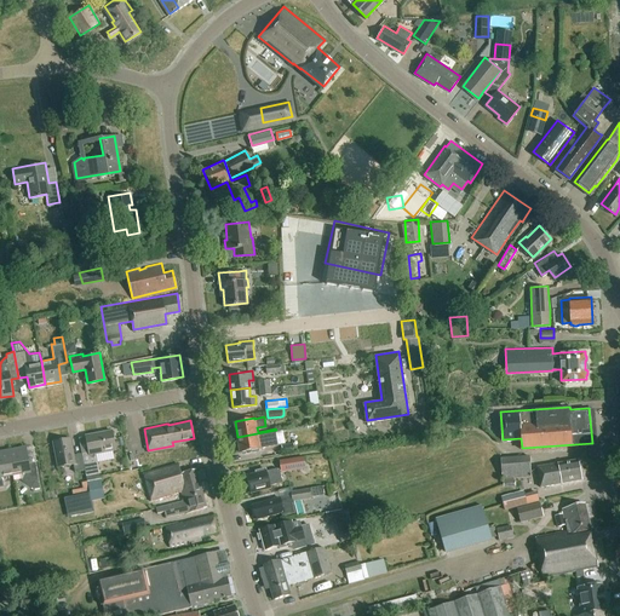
[(81,452),(85,467),(86,475),(90,493),(103,490),(99,472),(96,452),(115,448),(112,430),(86,435),(89,449),(81,452)]
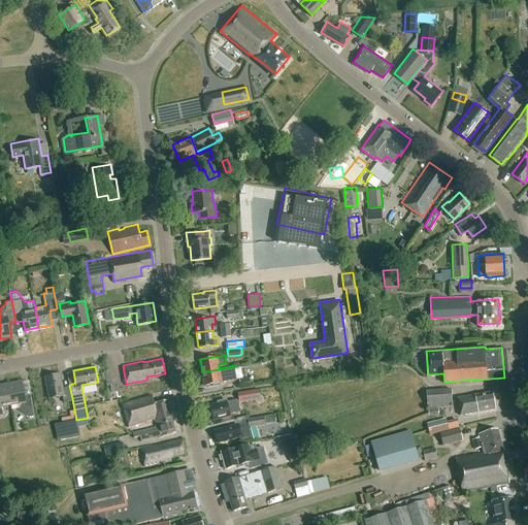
[(235,366),(202,372),(204,384),(222,381),(229,379),(229,378),(236,376),(235,366)]
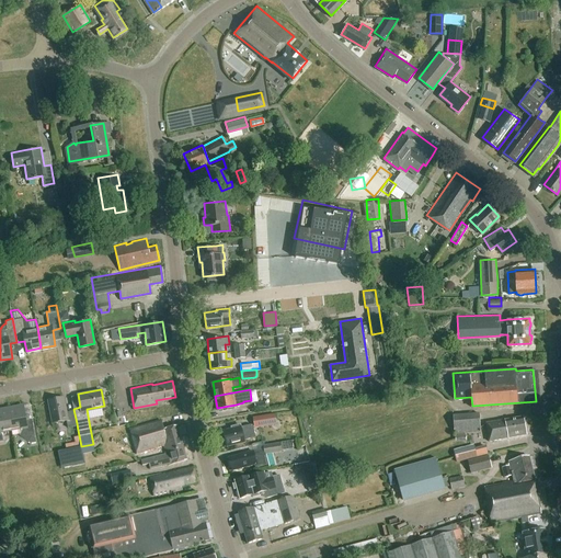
[(67,425),(77,423),(73,409),(67,410),(64,396),(47,399),(52,422),(66,419),(67,425)]
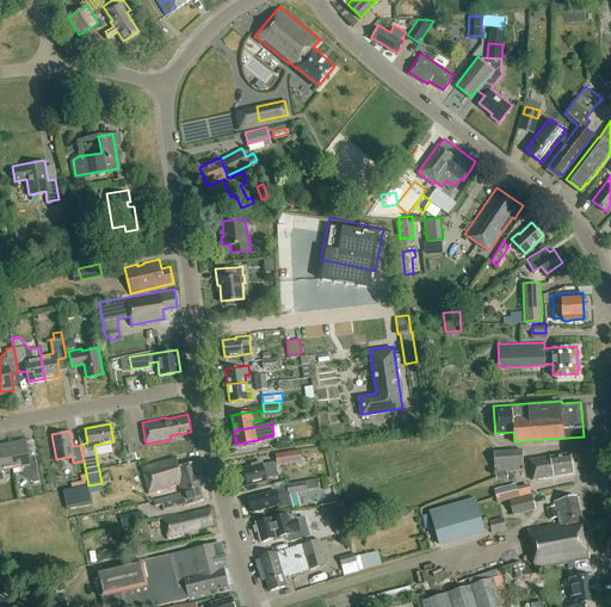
[(23,464),(24,468),(22,471),(25,474),(30,478),(34,472),(38,471),(35,453),(29,454),(25,439),(8,443),(12,466),(23,464)]
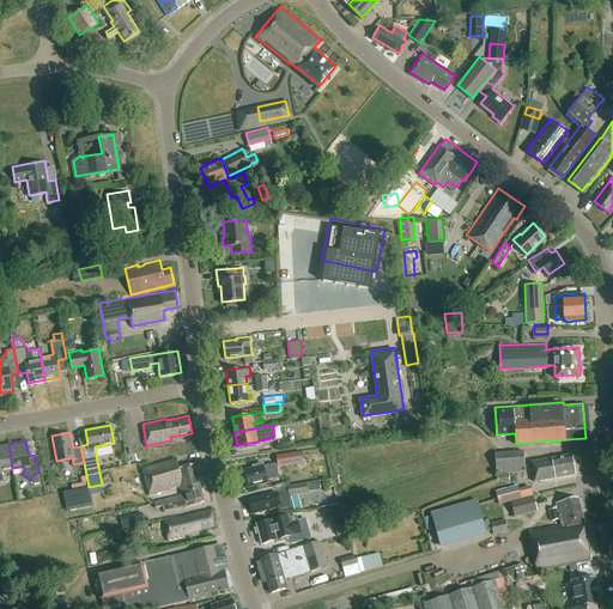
[(1,470),(12,468),(8,444),(0,445),(0,480),(4,480),(1,470)]
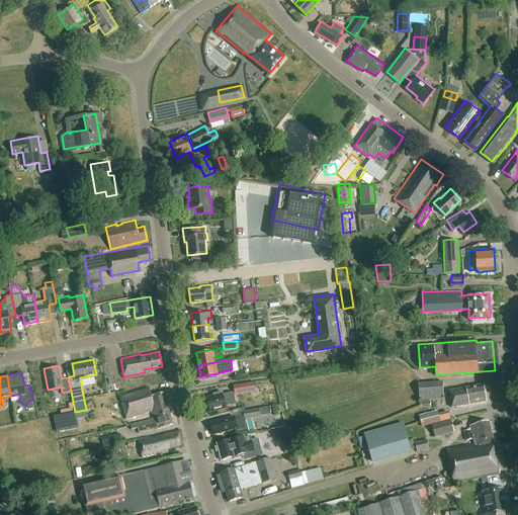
[(254,379),(234,382),(235,393),(256,390),(254,379)]
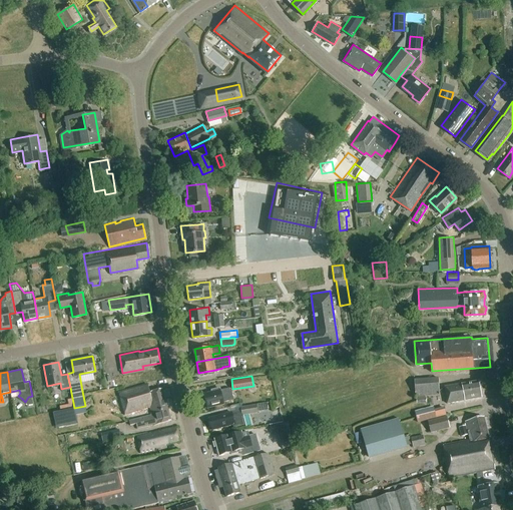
[(415,394),(439,392),(438,376),(414,378),(415,394)]
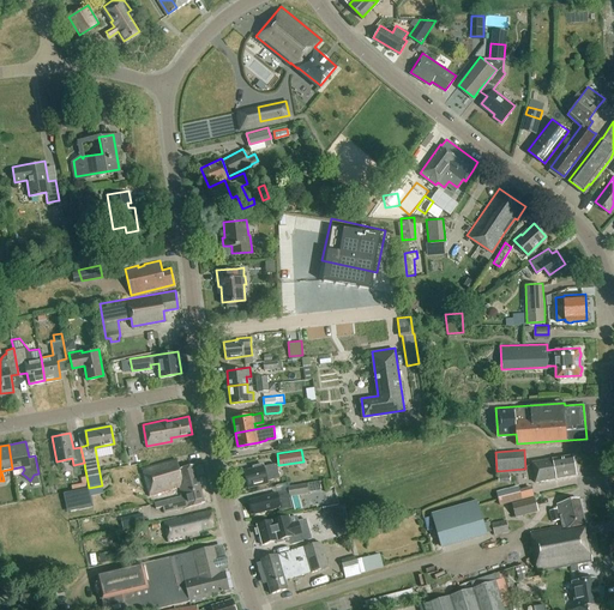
[(576,473),(576,472),(577,471),(576,466),(575,466),(572,453),(531,460),(536,481),(576,473)]
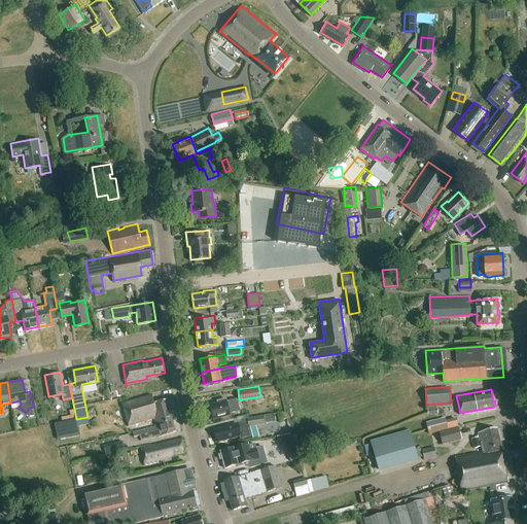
[(153,417),(155,423),(172,419),(166,398),(153,402),(150,393),(121,402),(128,424),(153,417)]
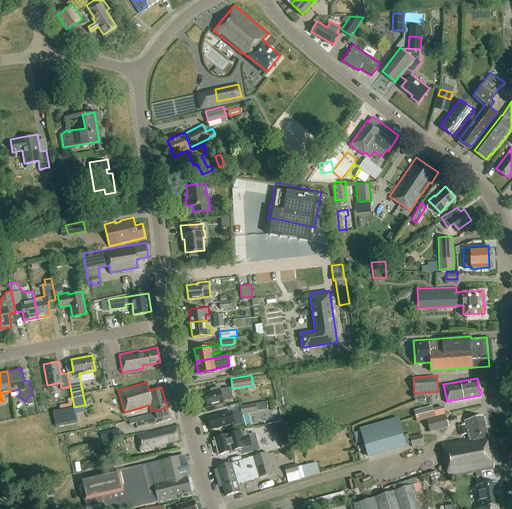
[(207,405),(223,401),(224,404),(229,403),(228,398),(233,397),(230,386),(220,388),(219,386),(211,388),(212,390),(204,392),(207,405)]
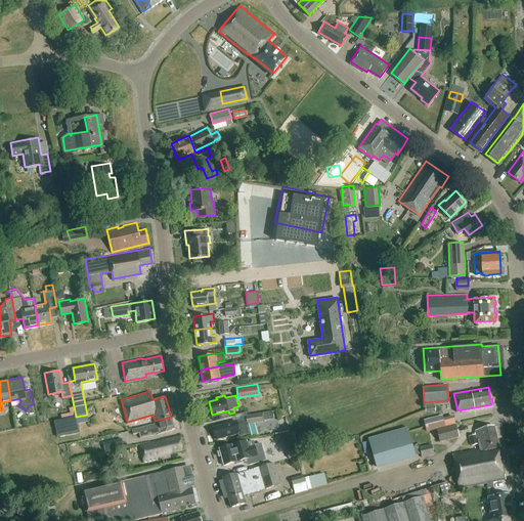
[(224,424),(214,427),(216,436),(224,434),(224,436),(237,432),(238,435),(251,431),(252,435),(259,433),(255,422),(263,420),(263,419),(262,411),(247,415),(246,415),(247,420),(236,422),(236,419),(224,423),(224,424)]
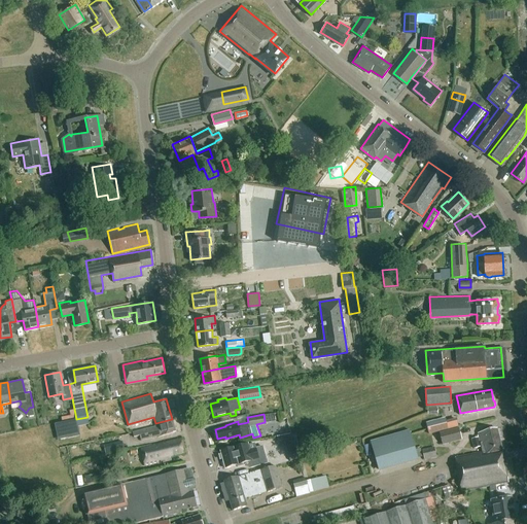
[(445,417),(426,422),(429,433),(447,428),(445,417)]
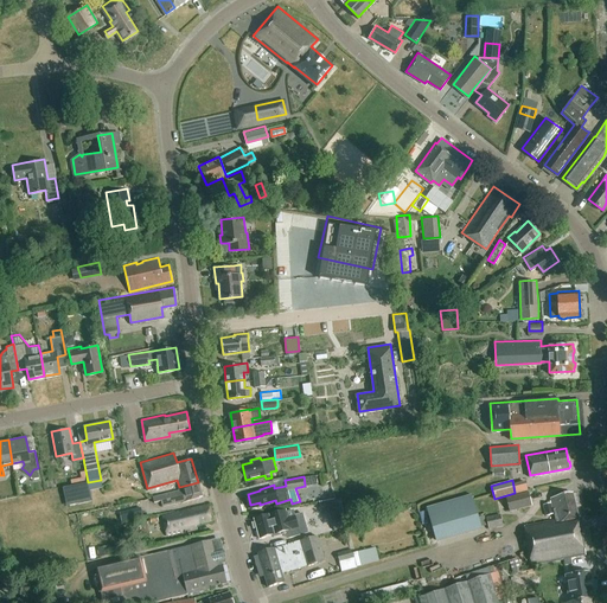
[(198,482),(179,487),(179,489),(152,495),(153,501),(160,499),(161,505),(183,499),(183,500),(202,495),(198,482)]
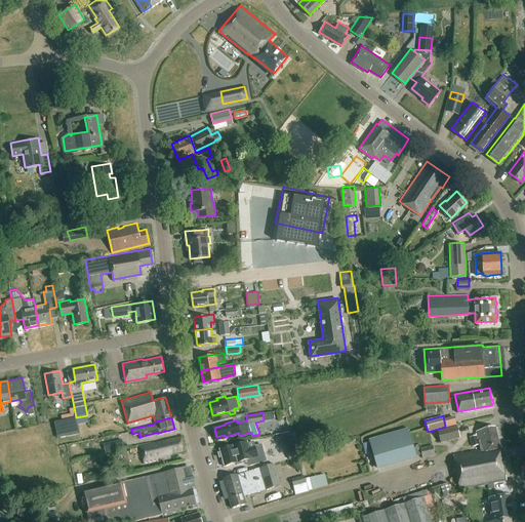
[(54,423),(57,436),(79,431),(77,418),(54,423)]
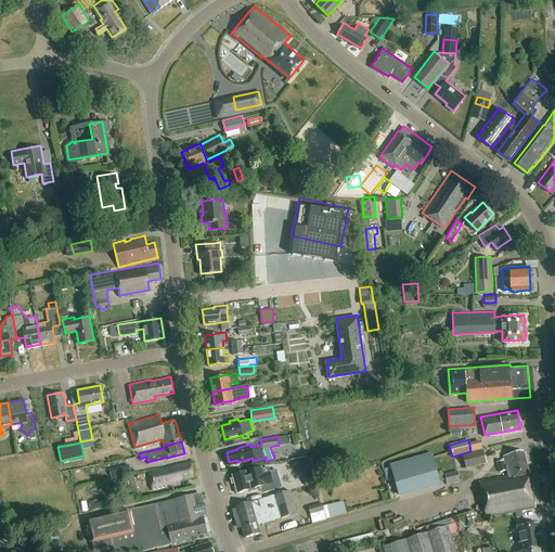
[(465,466),(487,461),(483,449),(463,454),(465,466)]
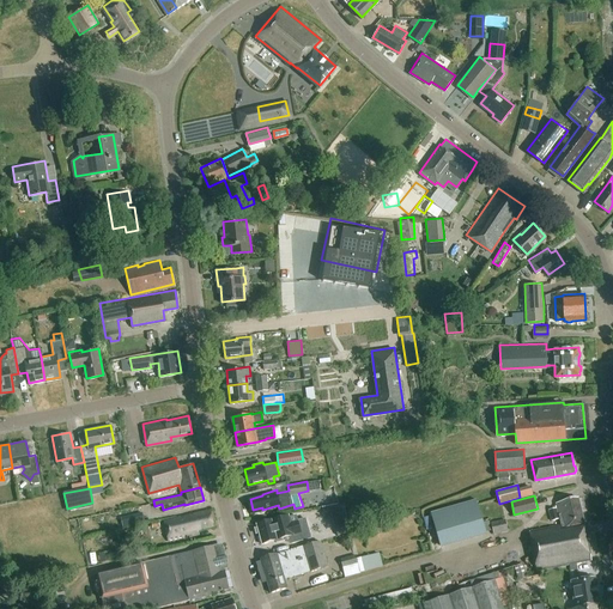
[(592,558),(577,497),(556,501),(557,506),(548,507),(551,519),(559,517),(560,524),(528,530),(536,568),(592,558)]
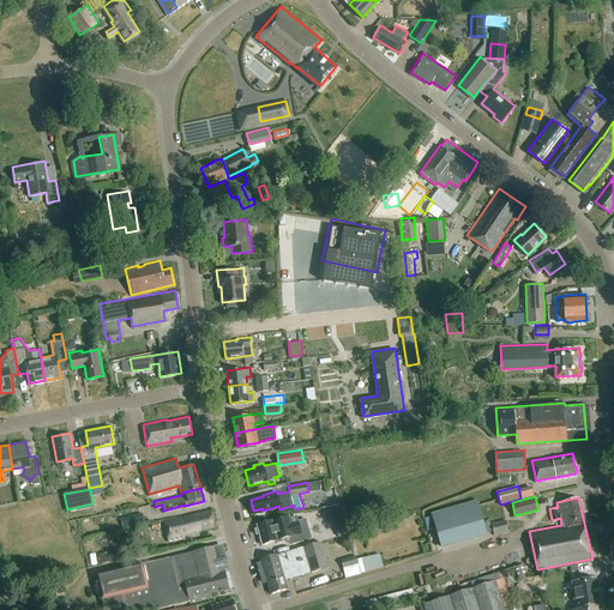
[(480,499),(432,508),(439,544),(487,535),(480,499)]
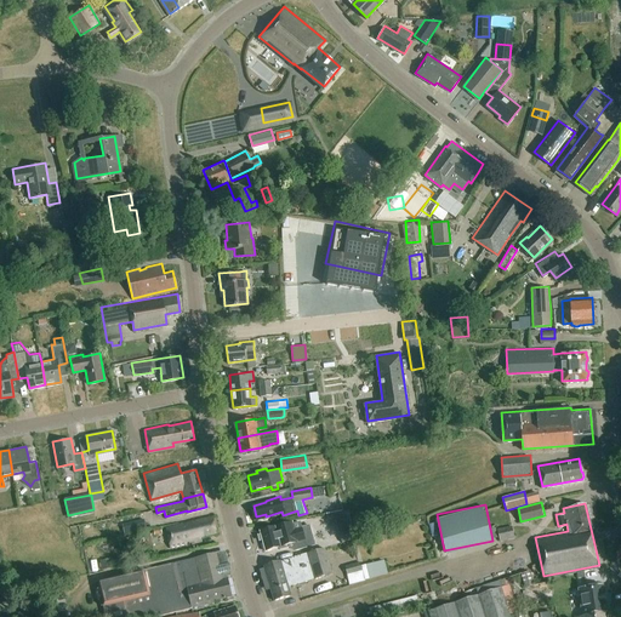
[(342,509),(326,512),(329,523),(343,519),(342,509)]
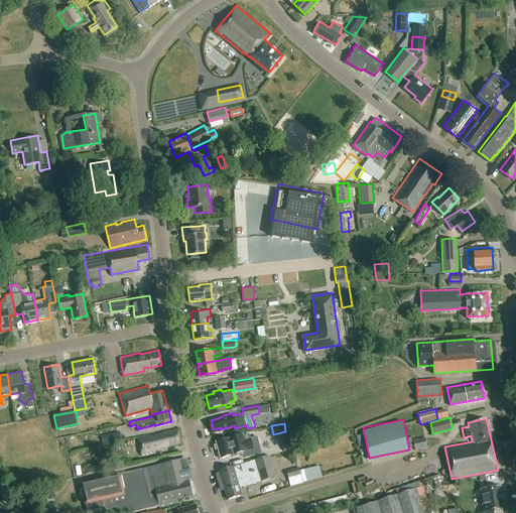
[(161,446),(179,442),(176,428),(160,432),(159,431),(137,436),(141,455),(161,450),(161,446)]
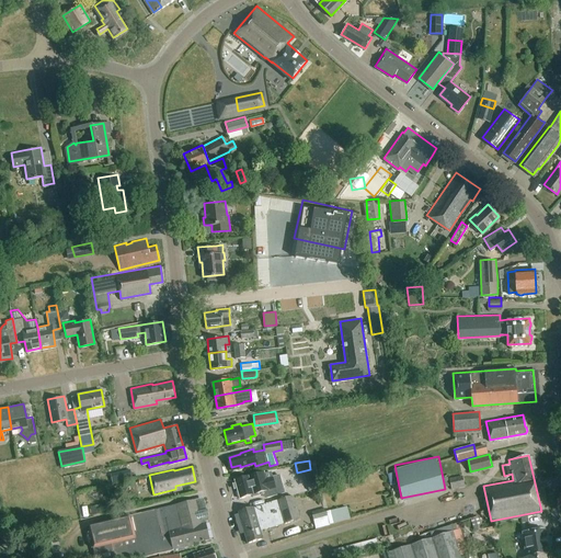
[(130,468),(111,471),(113,481),(132,477),(130,468)]
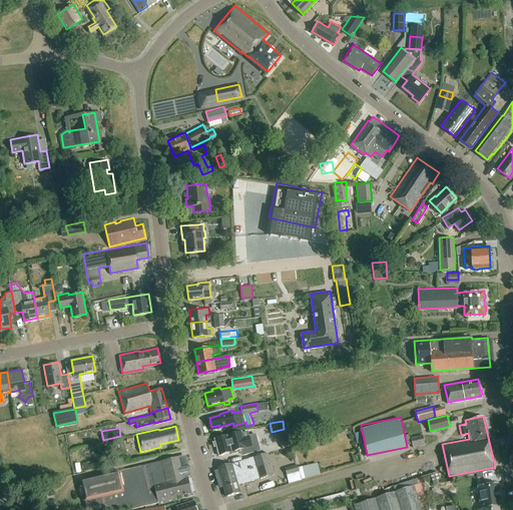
[(216,446),(219,454),(241,448),(243,453),(252,450),(261,448),(257,436),(255,432),(249,434),(247,430),(242,432),(241,430),(237,431),(227,434),(227,433),(214,437),(215,440),(213,440),(214,445),(216,444),(216,446)]
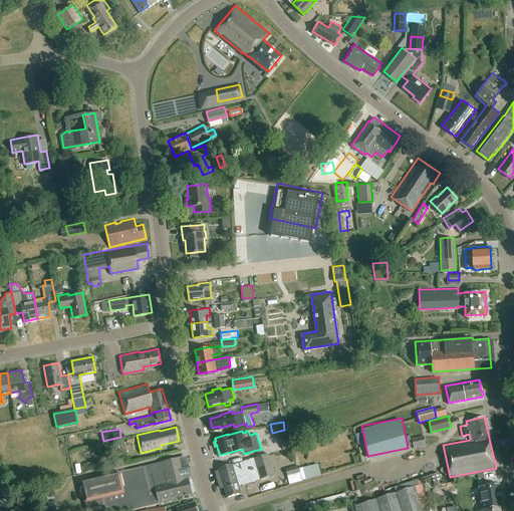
[(285,446),(290,444),(287,432),(281,434),(285,446)]
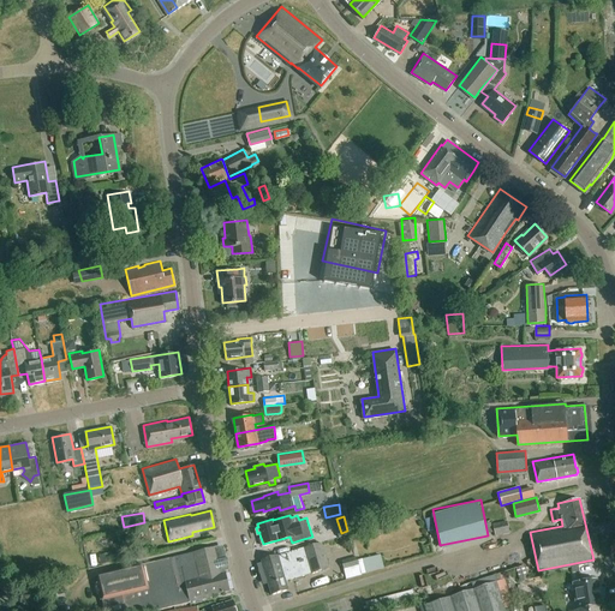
[(495,534),(509,531),(507,519),(493,521),(495,534)]
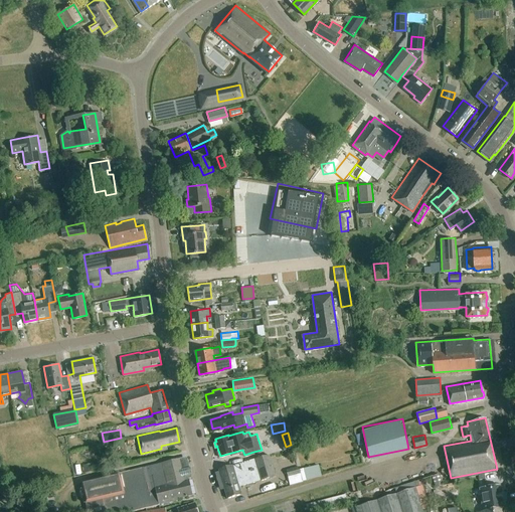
[(242,484),(261,479),(276,475),(270,453),(218,468),(227,497),(241,493),(238,483),(241,482),(242,484)]
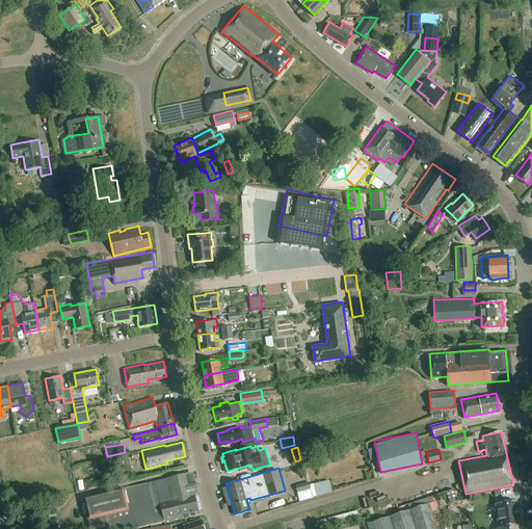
[(182,513),(198,510),(194,494),(195,494),(189,471),(166,476),(166,477),(82,496),(90,528),(126,528),(164,520),(165,522),(183,517),(182,513)]
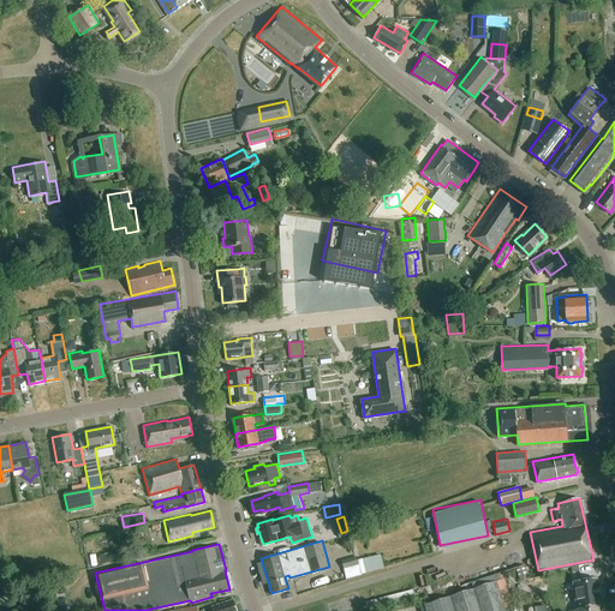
[(109,551),(100,552),(101,562),(111,561),(109,551)]
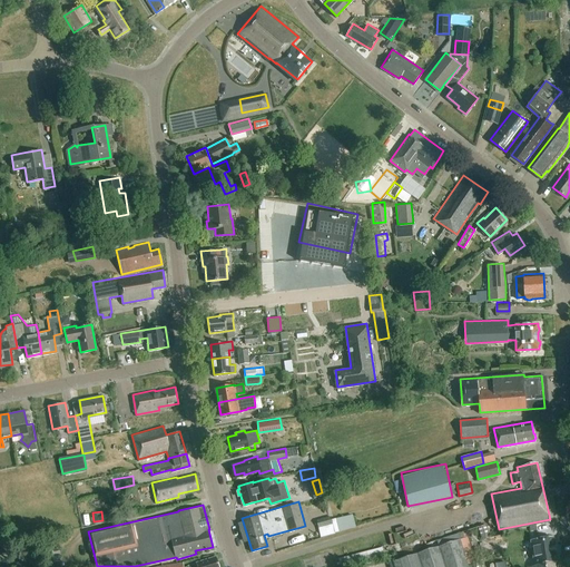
[(320,534),(355,525),(353,515),(332,520),(331,515),(316,518),(320,534)]
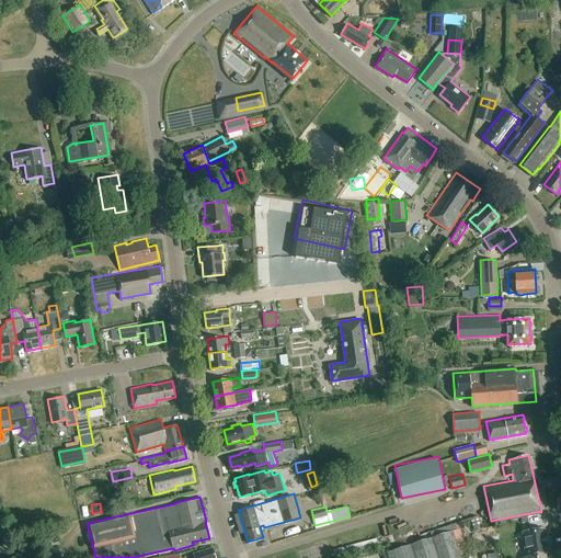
[(477,515),(470,517),(473,527),(480,525),(477,515)]
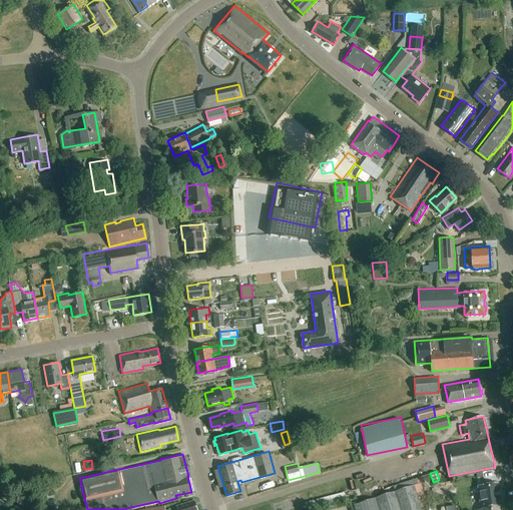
[(358,509),(442,509),(439,501),(429,504),(421,481),(356,503),(358,509)]
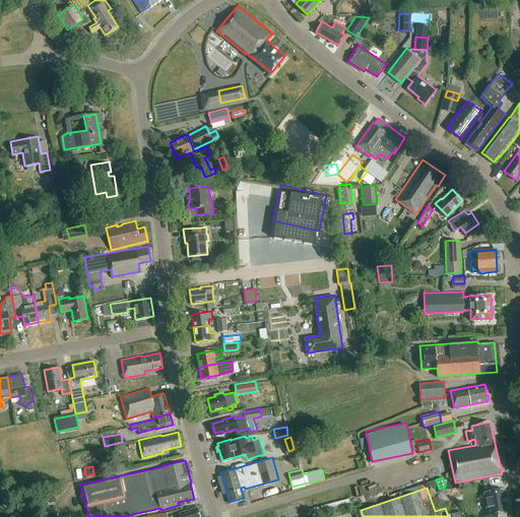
[(468,516),(514,516),(514,513),(514,511),(508,512),(505,489),(483,492),(484,493),(479,494),(480,502),(485,502),(486,514),(481,515),(480,516),(478,516),(477,516),(468,516)]
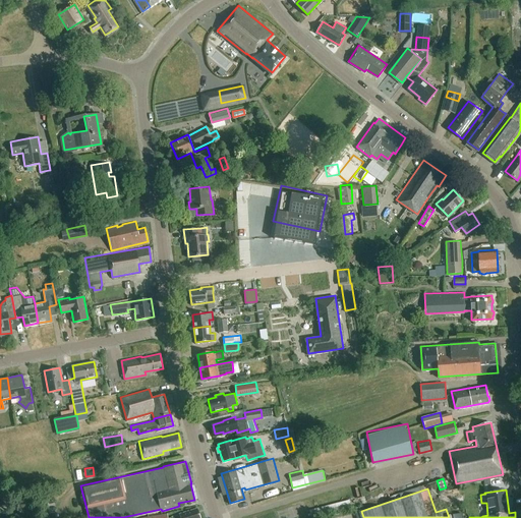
[(172,517),(199,517),(197,508),(171,515),(172,517)]
